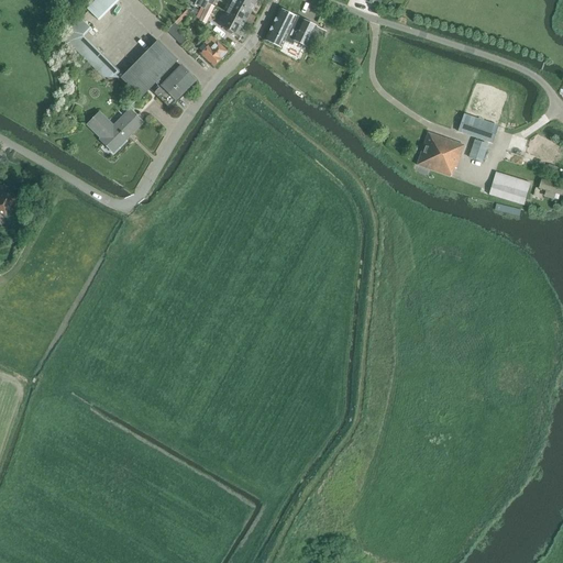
[(99,0),(88,11),(97,21),(117,0),(99,0)]
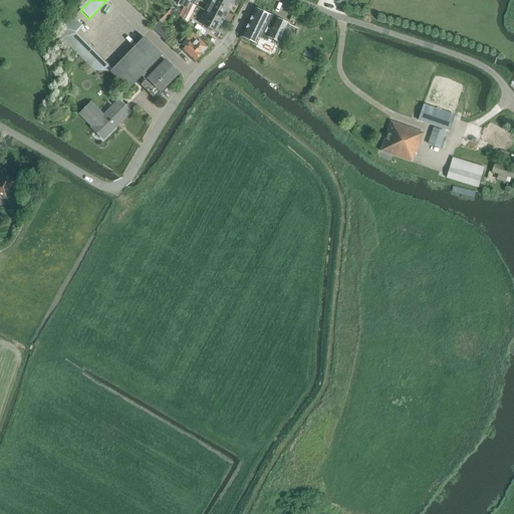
[(179,0),(178,4),(187,8),(190,3),(191,0),(179,0)]
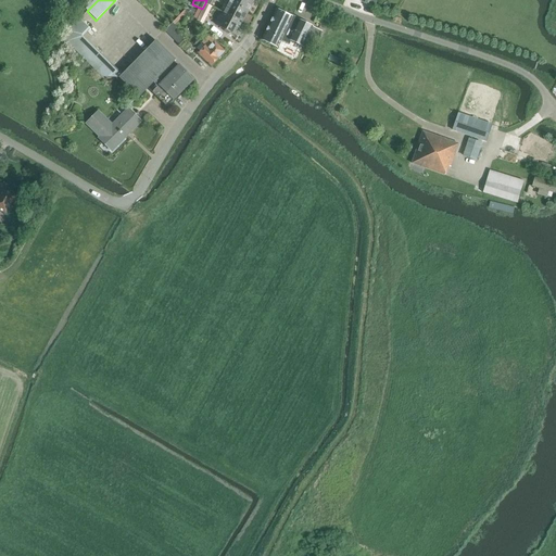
[(229,0),(228,2),(248,12),(253,0),(229,0)]
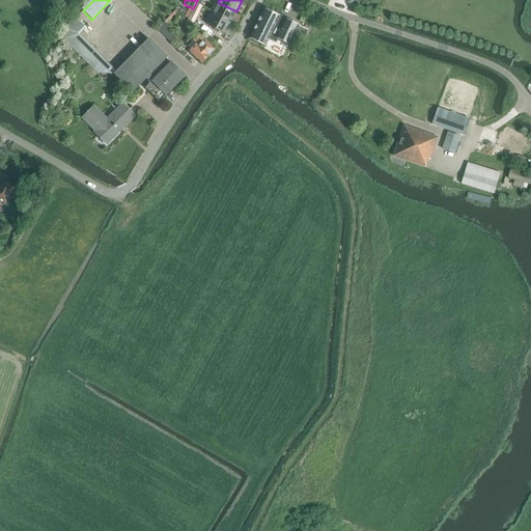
[(235,11),(236,11),(218,2),(213,12),(231,22),(230,21),(235,11)]
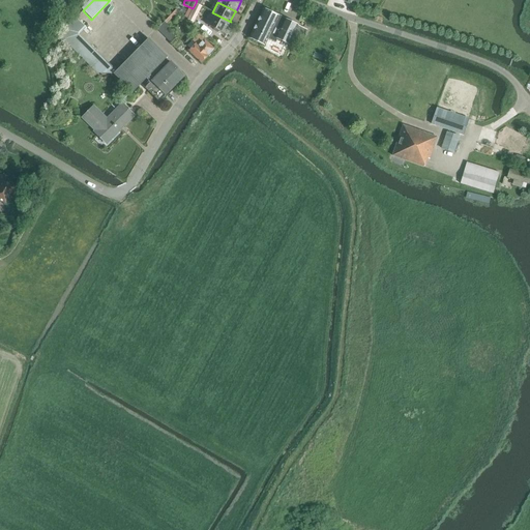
[(196,3),(187,20),(194,22),(202,6),(200,5),(196,3)]
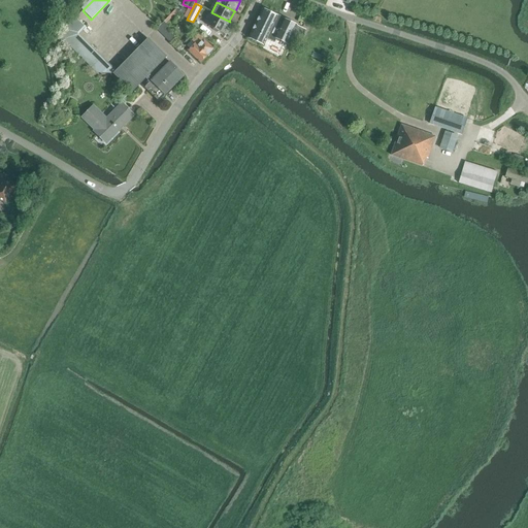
[(291,37),(296,40),(302,28),(296,26),(296,25),(262,9),(249,38),(263,45),(267,38),(273,41),(274,38),(288,43),(291,37)]
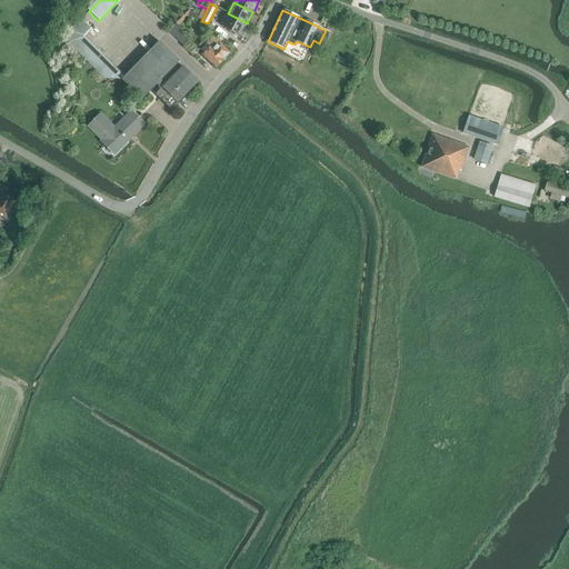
[(221,26),(241,37),(248,23),(228,13),(221,26)]
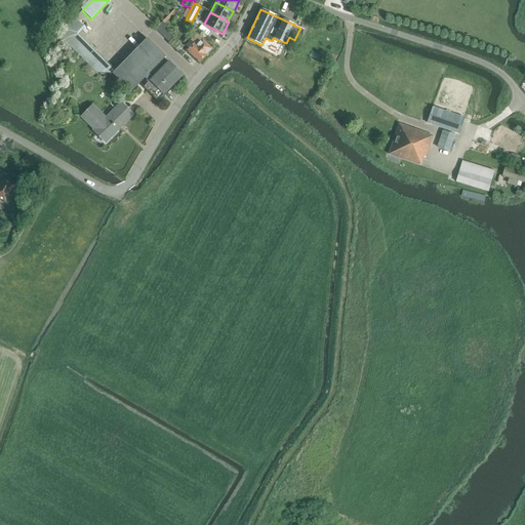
[(163,93),(164,94),(183,76),(168,62),(166,64),(162,59),(165,56),(147,38),(114,72),(77,35),(77,33),(83,26),(75,17),(63,30),(63,39),(96,73),(113,74),(131,91),(145,78),(149,82),(144,86),(157,99),(163,93)]
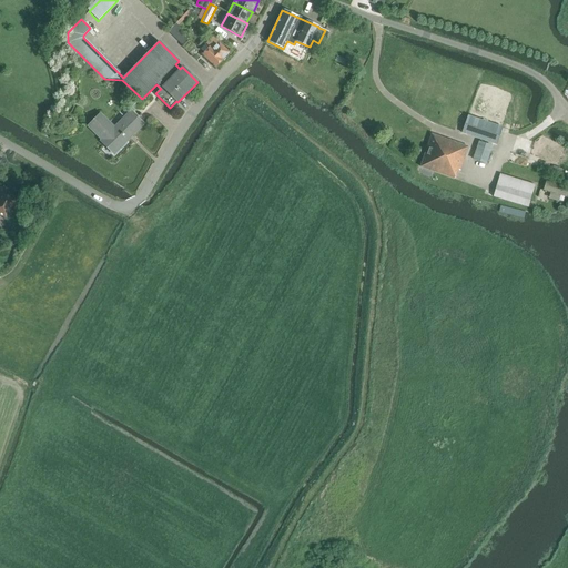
[(168,31),(182,44),(186,41),(178,31),(181,28),(175,23),(168,31)]
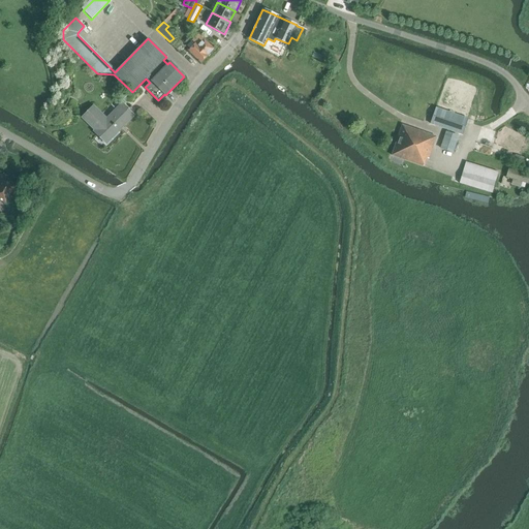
[(188,51),(200,62),(214,49),(198,34),(192,40),(194,43),(188,51)]
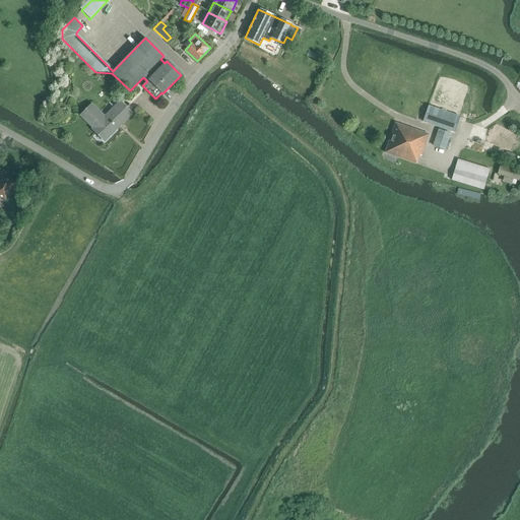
[(121,91),(115,98),(118,101),(124,94),(121,91)]
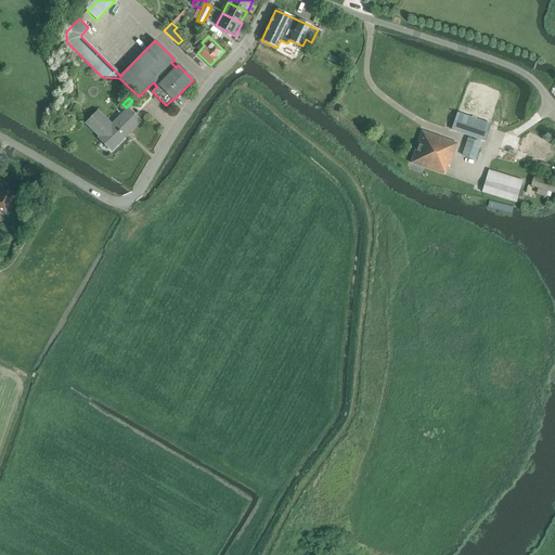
[(123,137),(124,138),(140,121),(127,108),(111,124),(99,111),(87,124),(100,137),(99,138),(111,150),(123,137)]
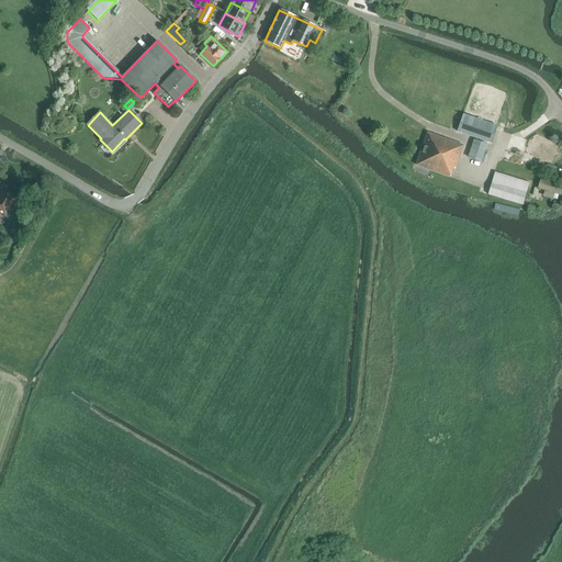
[(462,114),(458,132),(491,144),(497,126),(462,114)]
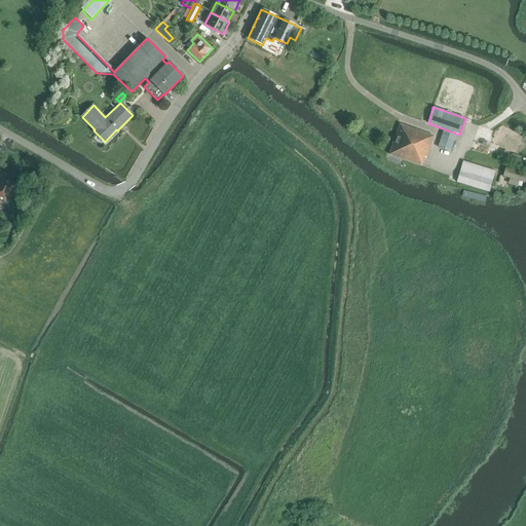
[(400,124),(396,135),(389,154),(390,155),(389,157),(396,159),(397,157),(421,164),(423,157),(426,158),(434,136),(400,124)]
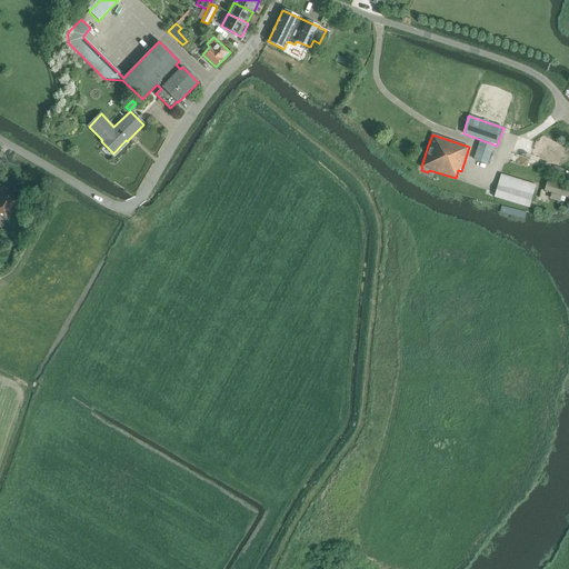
[(487,163),(492,147),(479,142),(473,159),(487,163)]
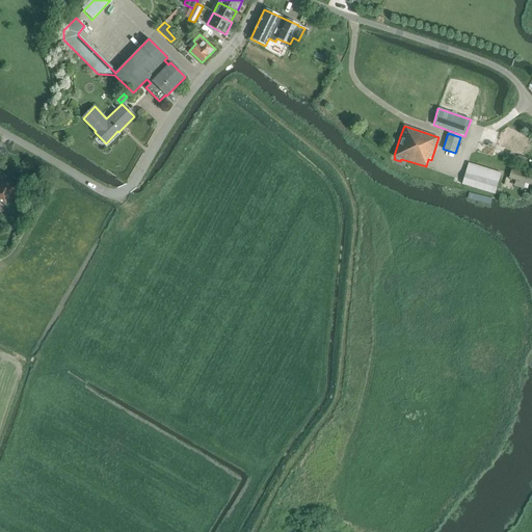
[(468,163),(462,184),(495,193),(500,173),(468,163)]
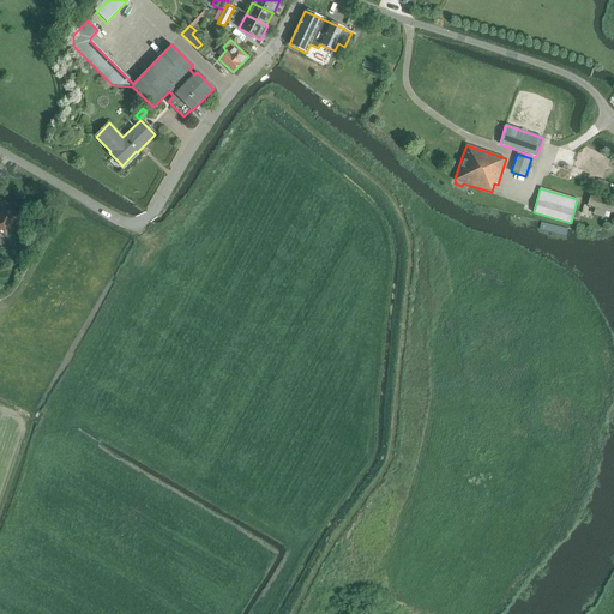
[(613,214),(613,205),(590,198),(588,205),(613,214)]
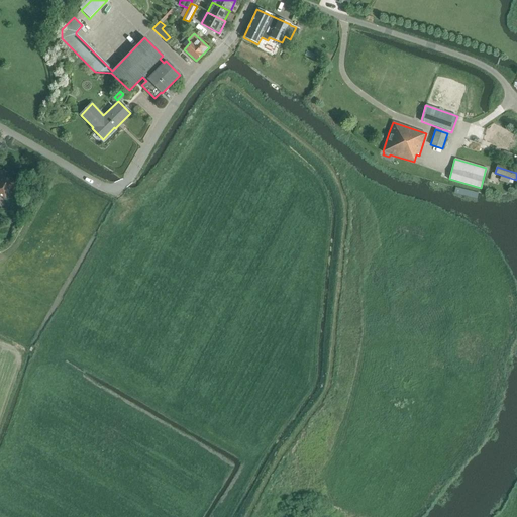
[(0,179),(0,196),(4,199),(14,183),(2,176),(0,179)]
